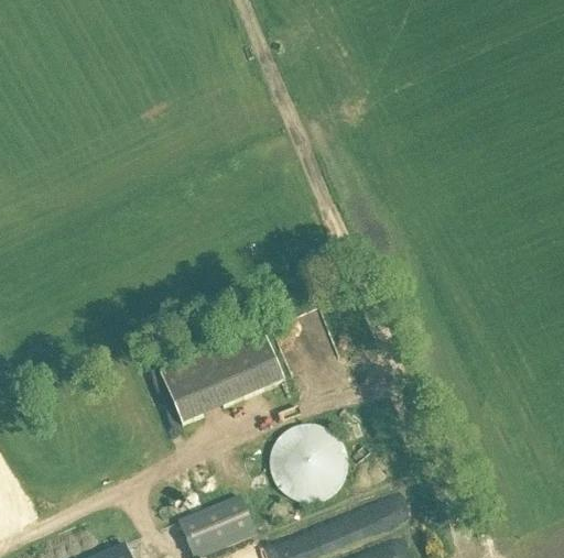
[(164,383),(183,426),(284,382),(267,339),(164,383)]
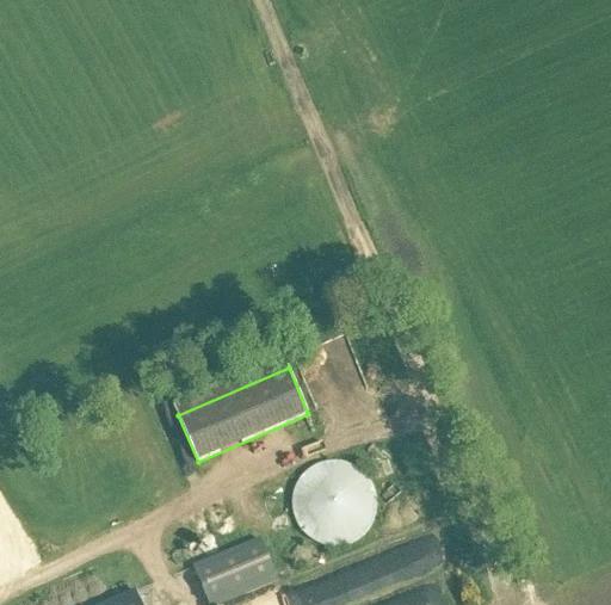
[(376,497),(370,479),(357,465),(339,460),(320,462),(304,473),(294,488),(292,507),(298,525),(313,538),(331,544),(349,542),(364,531),(375,516),(376,497)]
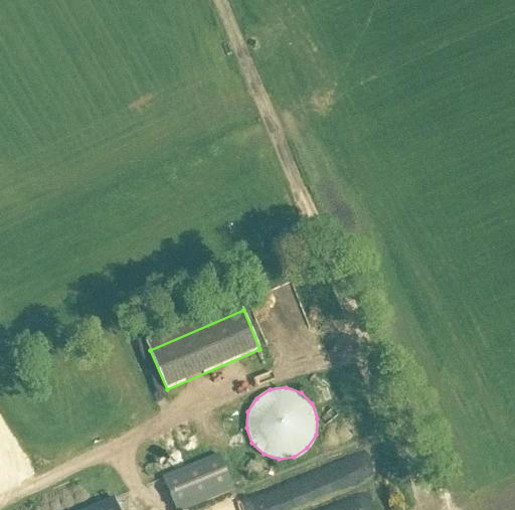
[(219,452),(162,476),(176,509),(183,509),(234,489),(219,452)]
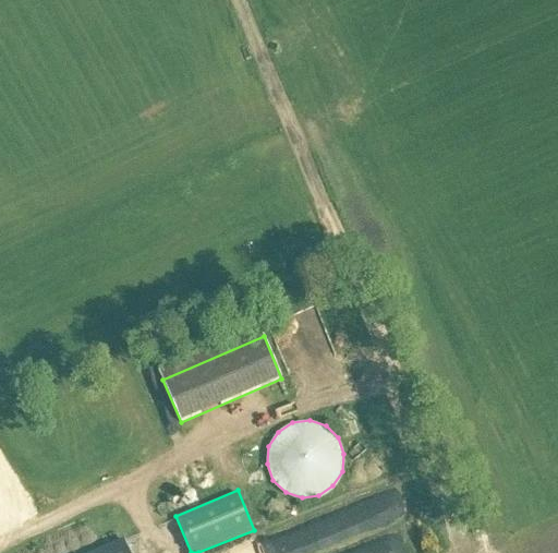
[(129,552),(122,538),(85,552),(129,552)]
